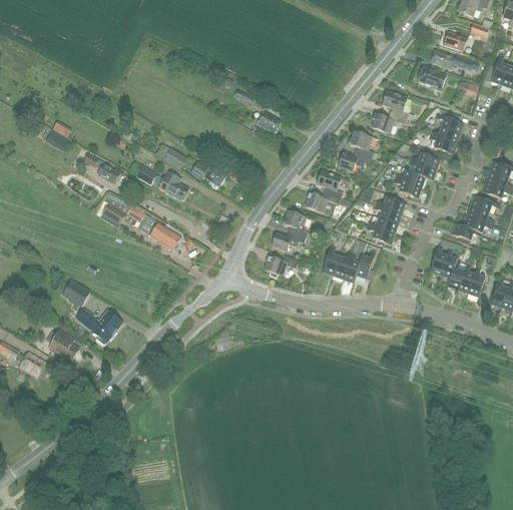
[(456,8),(458,10),(473,15),(475,8),(482,10),(483,6),(486,8),(489,0),(478,0),(462,0),(461,3),(458,3),(456,8)]
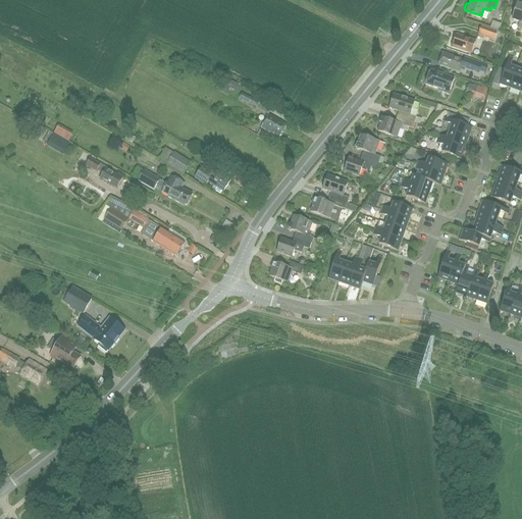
[(520,20),(518,26),(521,27),(521,2),(517,1),(512,17),(520,20)]
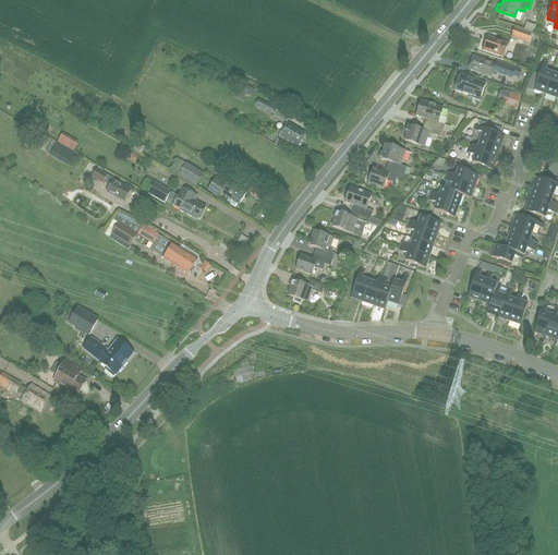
[(535,22),(526,19),(523,27),(533,31),(535,22)]
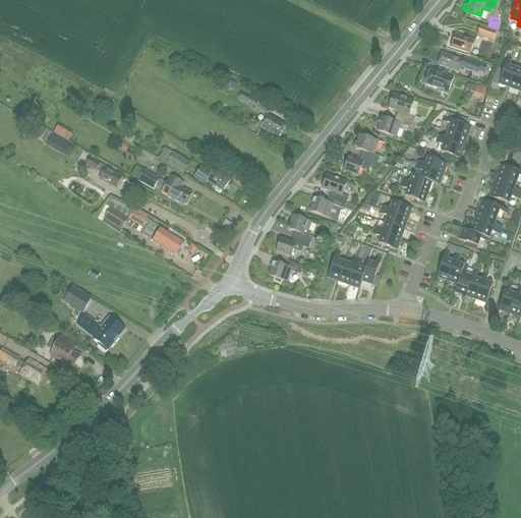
[(493,38),(497,29),(488,26),(480,23),(477,32),(493,38)]
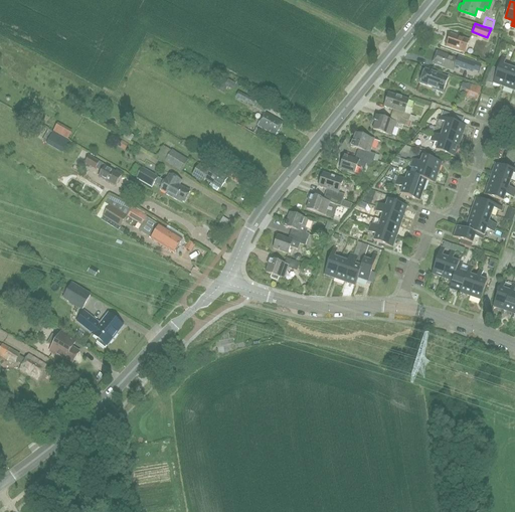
[(447,42),(446,42),(465,49),(468,38),(450,31),(449,35),(447,35),(445,41),(447,42)]
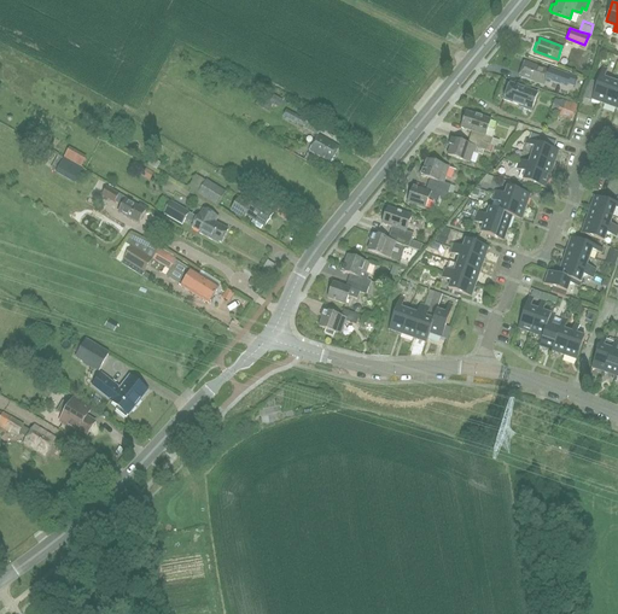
[(549,64),(548,68),(525,58),(519,72),(543,82),(546,76),(566,85),(567,81),(573,83),(577,74),(549,64)]
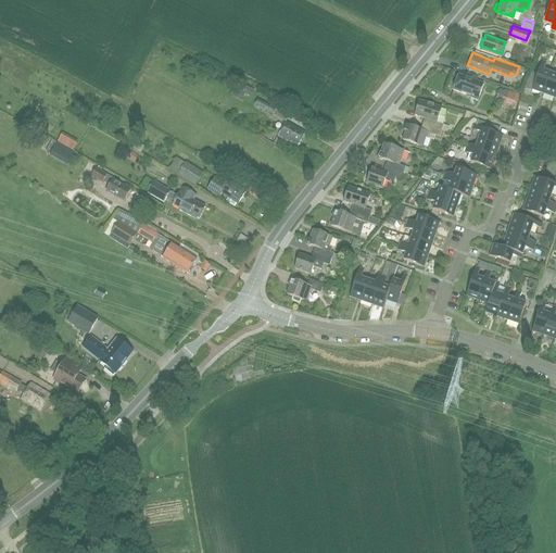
[(543,91),(551,71),(543,67),(546,59),(542,58),(531,87),(543,91)]
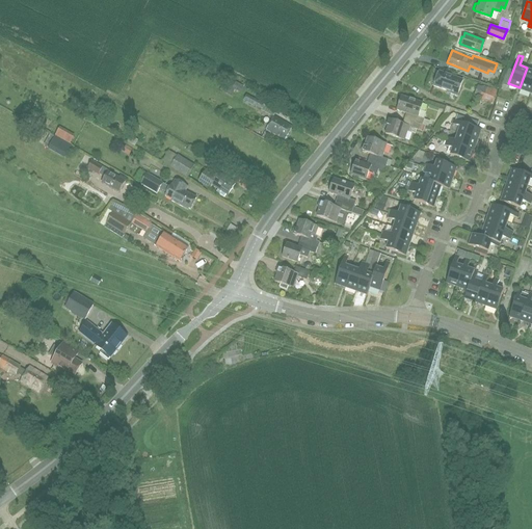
[(531,69),(527,68),(520,87),(530,91),(531,84),(531,69)]
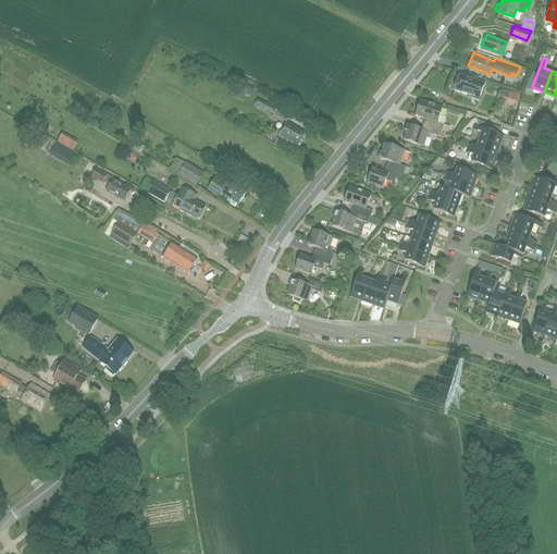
[(459,72),(455,87),(479,96),(484,81),(459,72)]
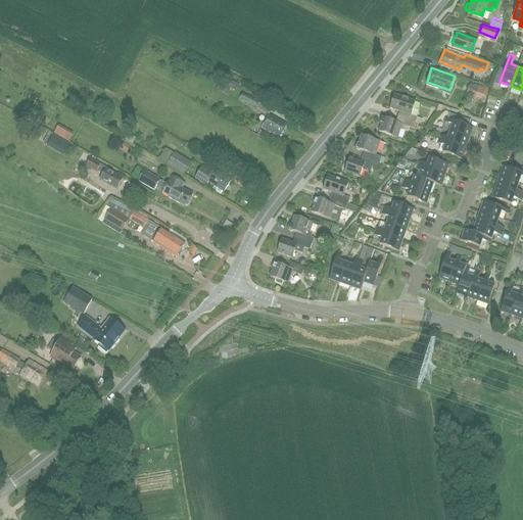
[(228,76),(224,82),(236,88),(239,82),(228,76)]
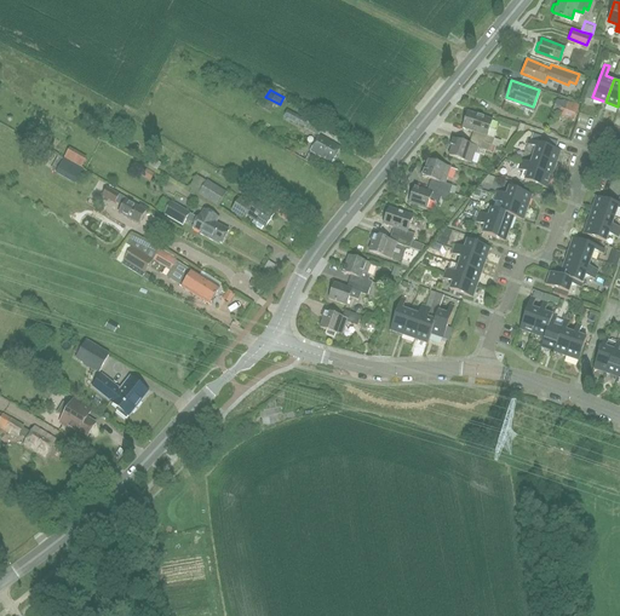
[(579,102),(557,96),(554,105),(560,108),(558,111),(574,117),(579,102)]
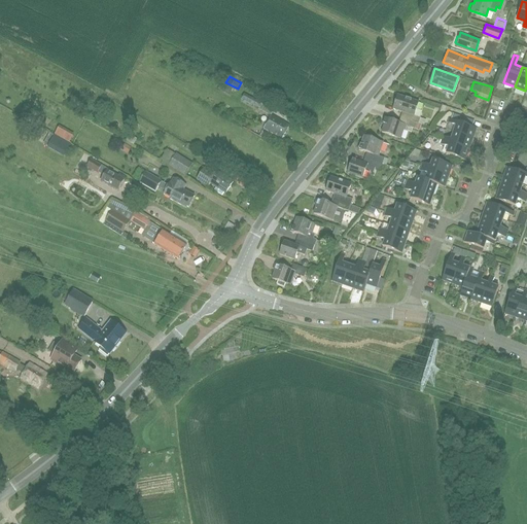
[(261,101),(244,92),(241,97),(258,106),(261,101)]
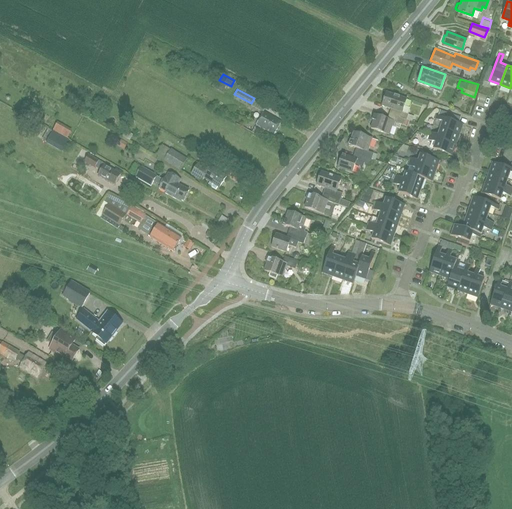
[(407,97),(386,90),(382,103),(390,106),(389,111),(400,115),(400,114),(407,117),(408,112),(402,110),(407,97)]
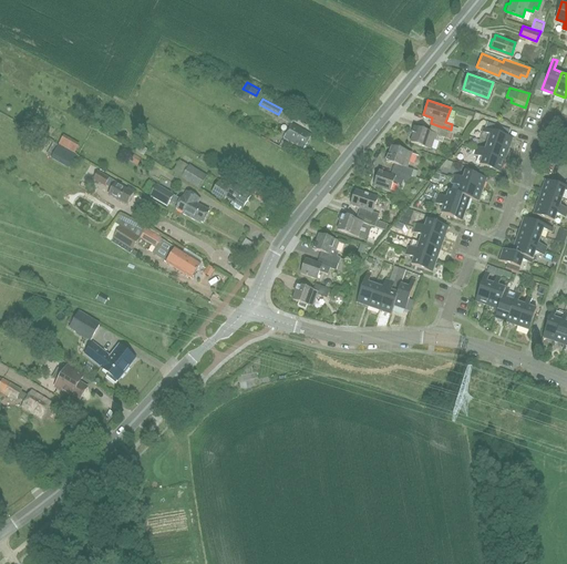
[(303,145),(312,132),(292,120),(284,134),(303,145)]
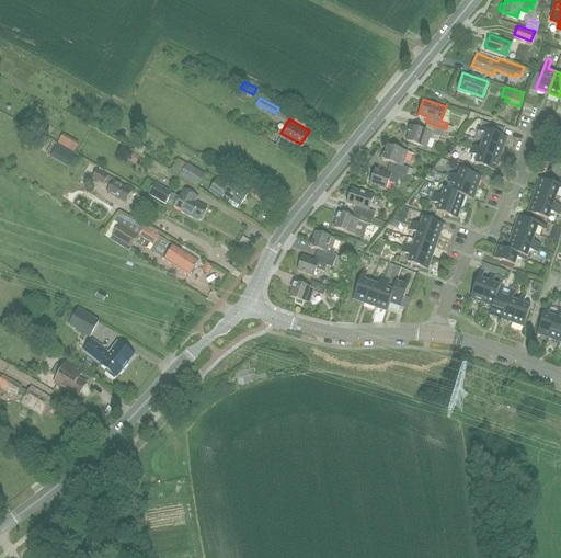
[(482,138),(504,146),(508,134),(491,128),(493,122),(485,118),(483,125),(479,124),(477,128),(485,131),(482,138)]
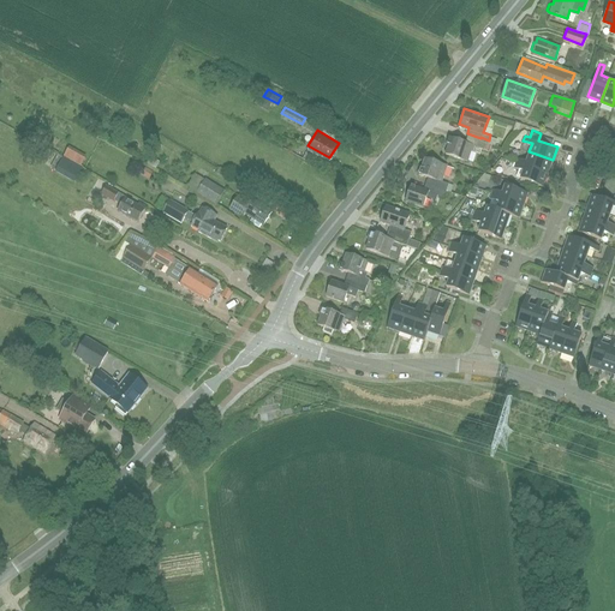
[(481,138),(467,133),(465,139),(448,135),(446,141),(448,142),(445,151),(467,159),(472,143),(487,148),(489,141),(481,137),(481,138)]
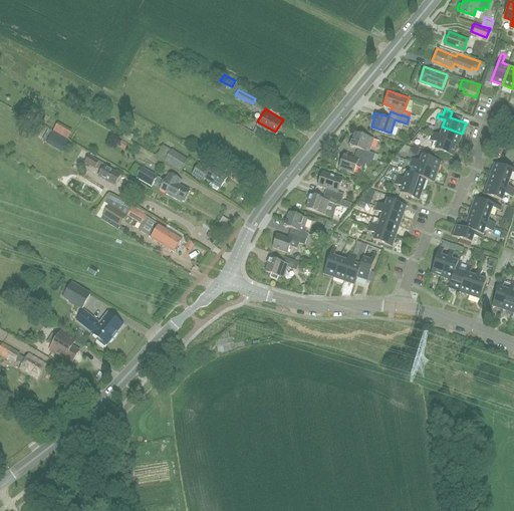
[(46,141),(62,150),(69,137),(68,137),(72,128),(58,119),(46,141)]
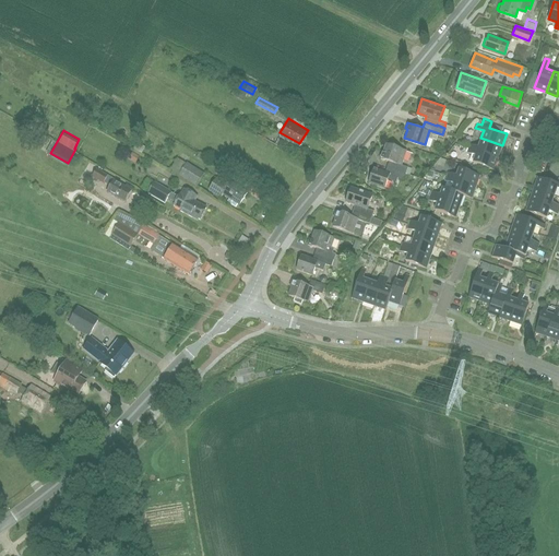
[(471,141),(468,145),(499,156),(502,145),(480,138),(478,144),(471,141)]
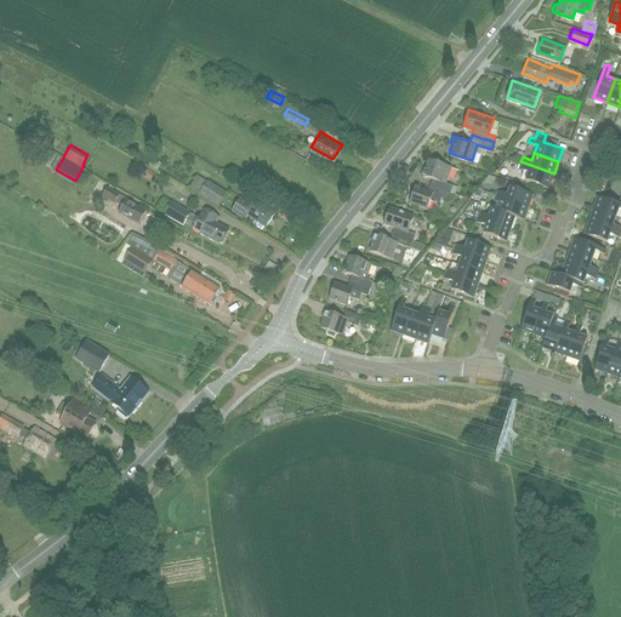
[(429,183),(450,190),(453,183),(446,181),(451,165),(429,158),(426,166),(423,166),(421,172),(432,176),(429,183)]
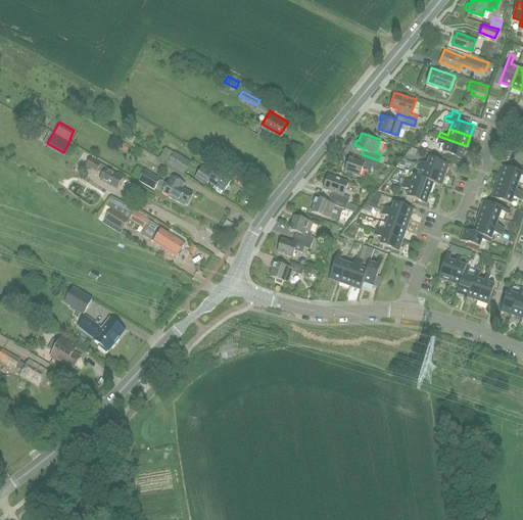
[(467,146),(438,136),(437,140),(444,143),(442,150),(463,157),(467,146)]
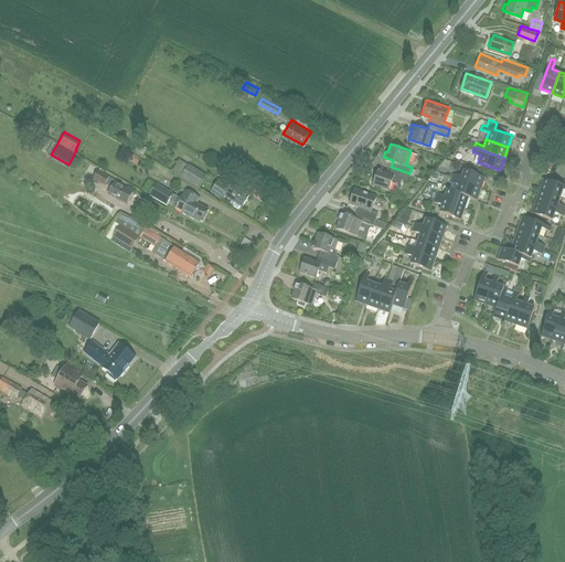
[(134,150),(129,158),(137,162),(141,156),(134,150)]
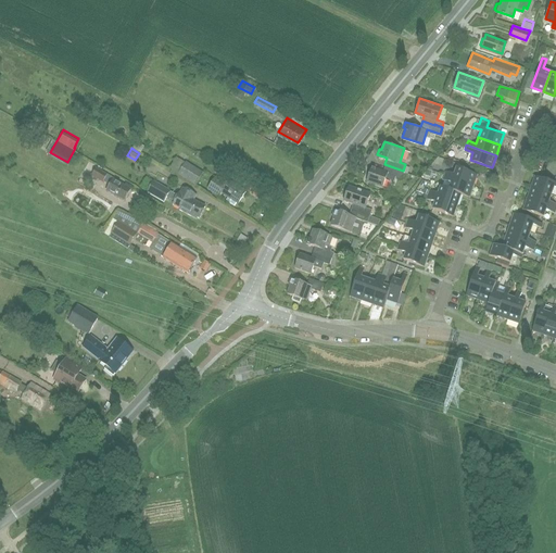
[(178,172),(196,183),(203,170),(186,159),(178,172)]
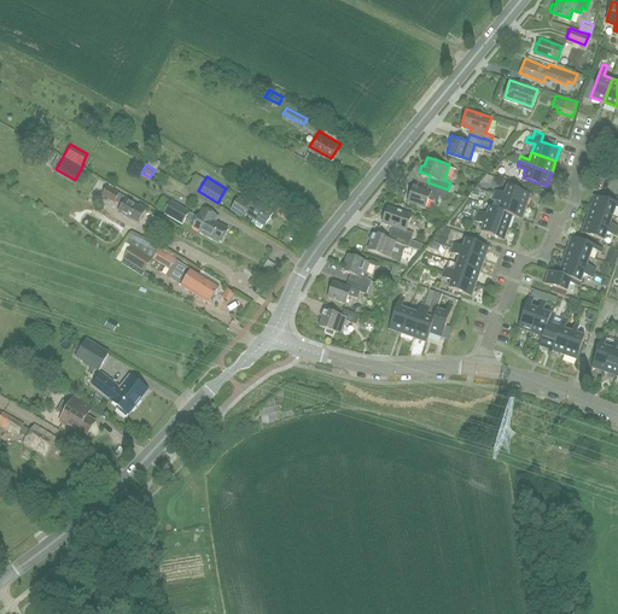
[(115,198),(122,202),(118,208),(138,220),(145,208),(126,197),(127,194),(106,182),(101,192),(114,199),(115,198)]
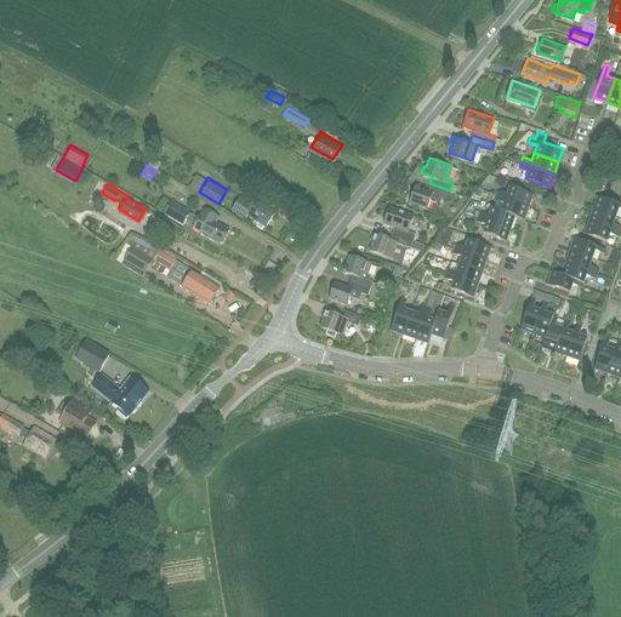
[(450,190),(429,183),(427,189),(412,184),(411,190),(412,190),(409,201),(427,207),(431,196),(440,199),(442,195),(448,196),(450,190)]
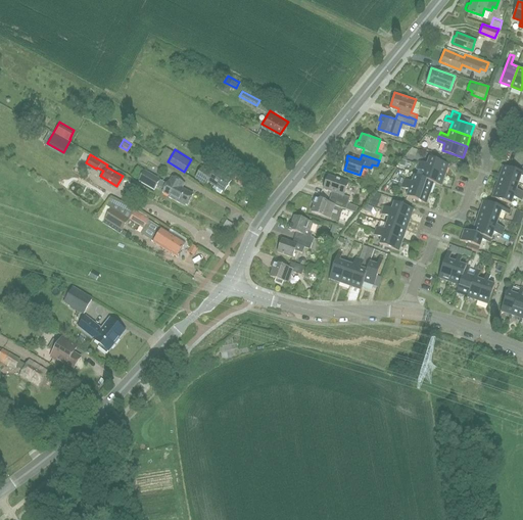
[(420,158),(418,162),(446,173),(449,161),(429,155),(427,161),(420,158)]
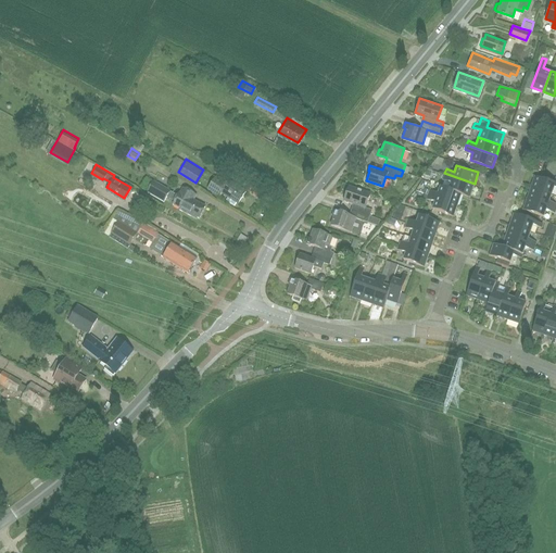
[(475,184),(444,173),(443,177),(452,180),(449,187),(462,192),(470,196),(475,184)]
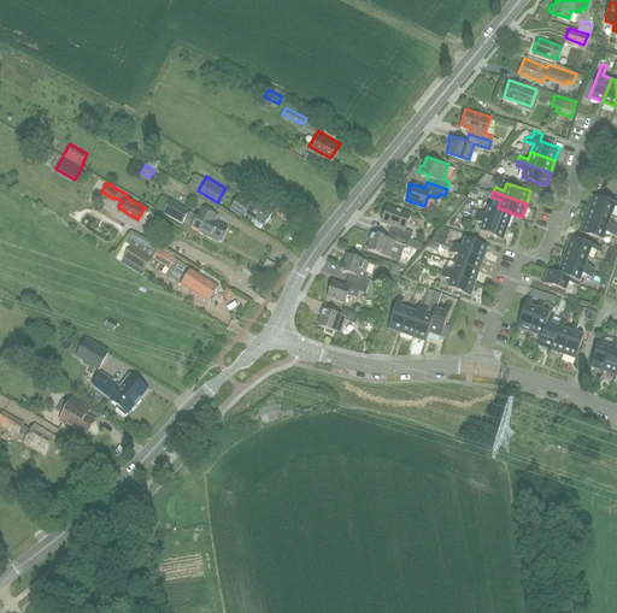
[(244,216),(246,211),(264,223),(272,210),(252,196),(250,200),(239,193),(230,206),(244,216)]
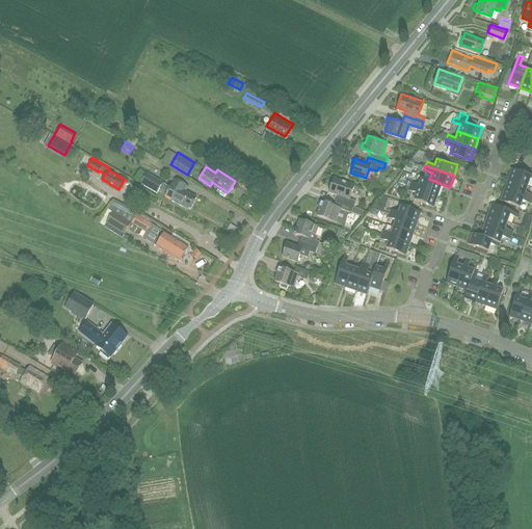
[(531,173),(510,166),(507,177),(527,184),(529,177),(531,178),(531,173)]
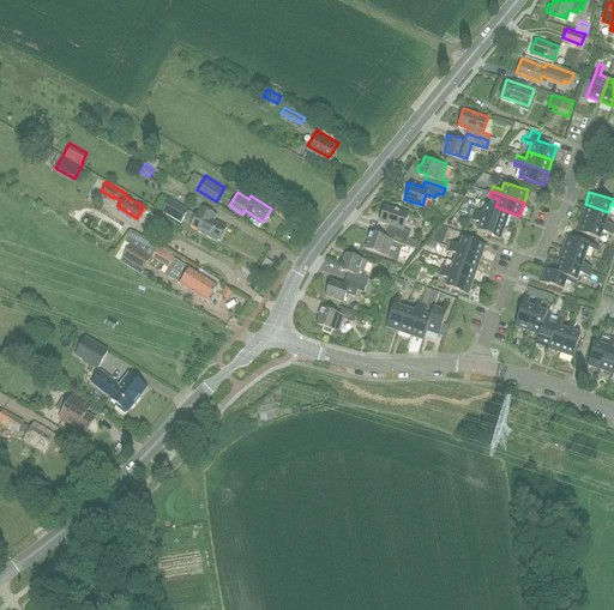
[(197,212),(172,199),(168,197),(162,209),(180,219),(184,212),(193,218),(191,223),(211,234),(210,235),(217,239),(217,236),(220,237),(227,224),(214,218),(217,212),(202,204),(199,210),(198,210),(197,212)]
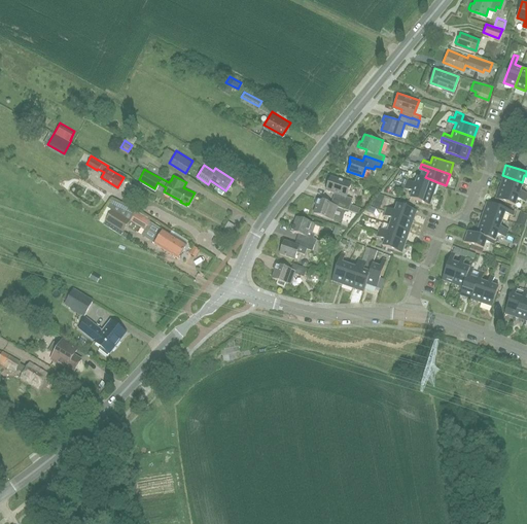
[(332,196),(351,202),(353,197),(346,195),(351,181),(330,174),(325,188),(335,191),(332,196)]
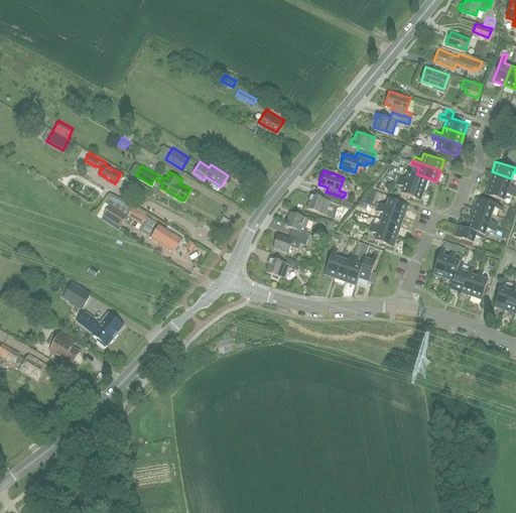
[(428,178),(416,173),(409,170),(407,177),(398,174),(397,178),(425,188),(428,178)]
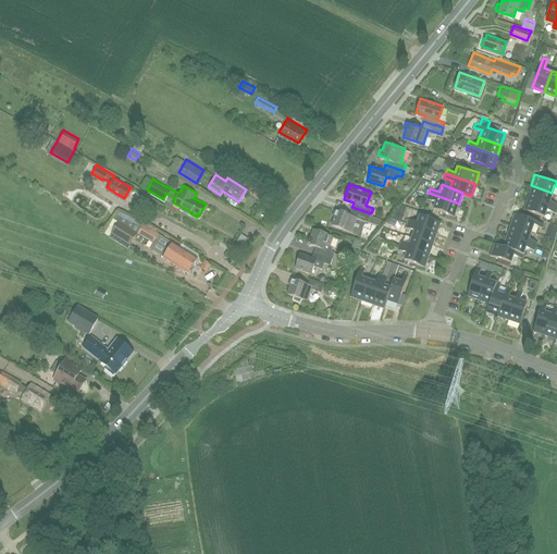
[(531,185),(527,196),(556,207),(556,204),(556,201),(549,199),(552,193),(531,185)]
